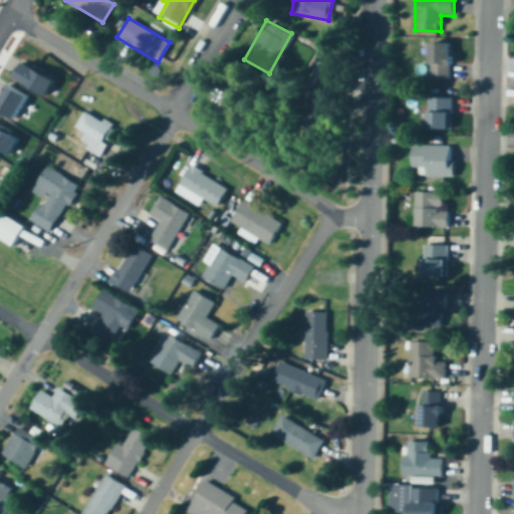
[(452,42),(432,42),(432,78),(452,78),(452,42)]
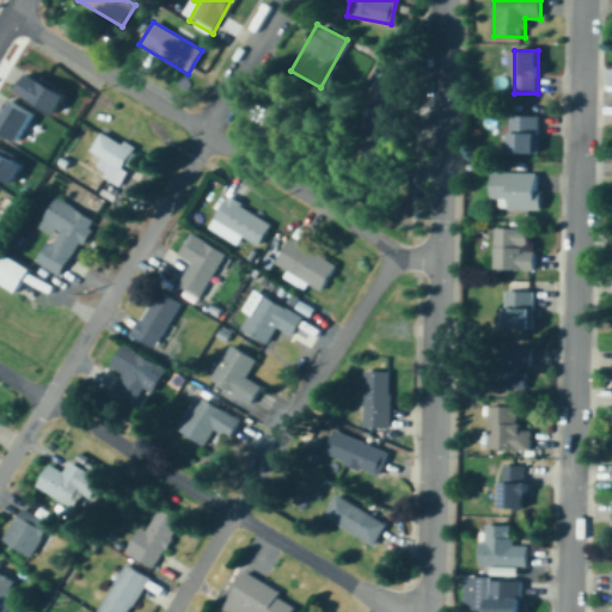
[(28,79),(32,83),(28,91),(65,114),(75,96),(32,71),(28,79)]
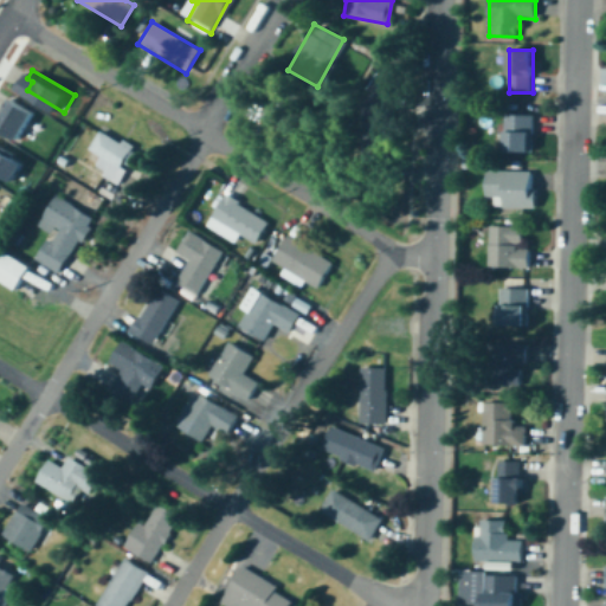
[(0,124),(28,139),(43,111),(17,97),(7,115),(0,110),(0,124)]
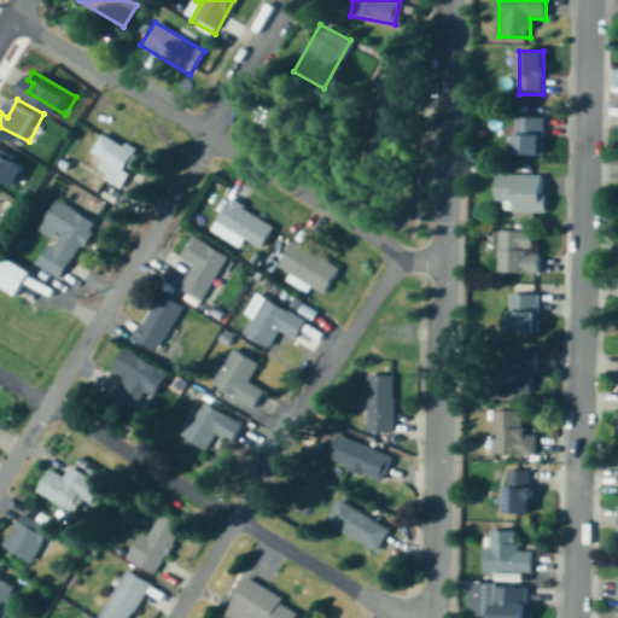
[(543,118),(516,118),(516,157),(543,157),(543,118)]
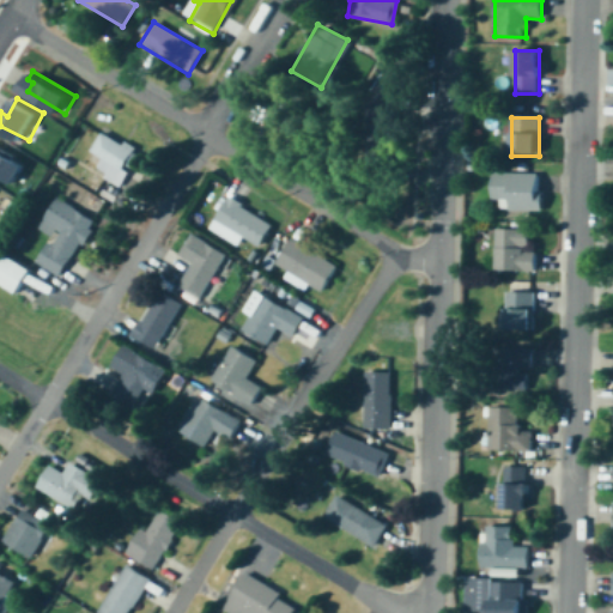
[(141,147),(129,139),(126,144),(107,131),(95,150),(105,157),(99,167),(109,171),(107,176),(123,187),(133,170),(128,168),(141,147)]
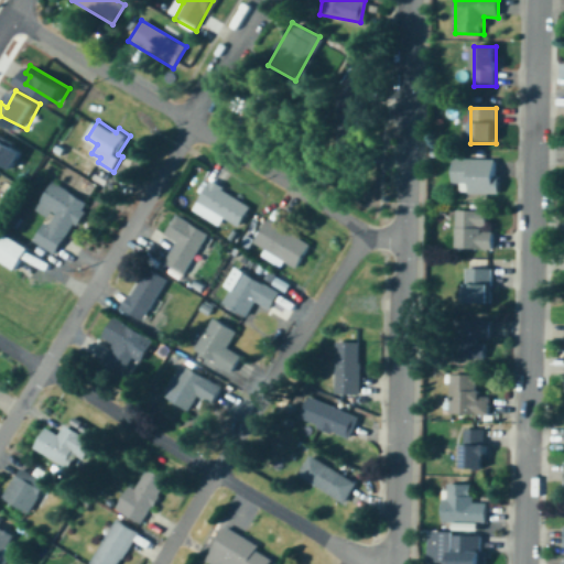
[(0,156),(20,169),(30,152),(0,136),(0,156)]
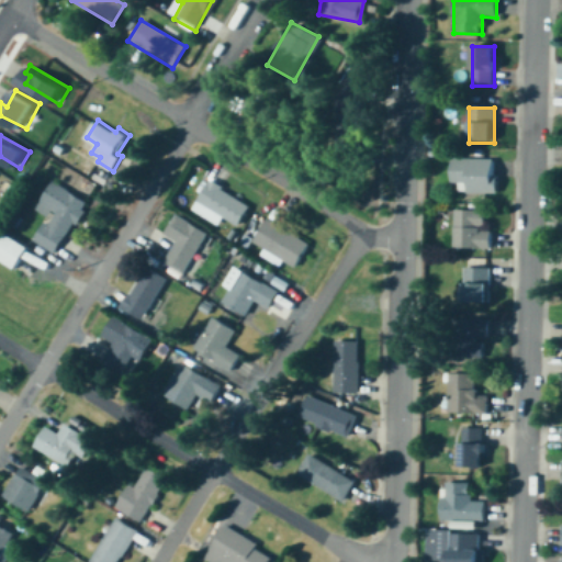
[(496,159),(451,159),(451,192),(496,192),(496,159)]
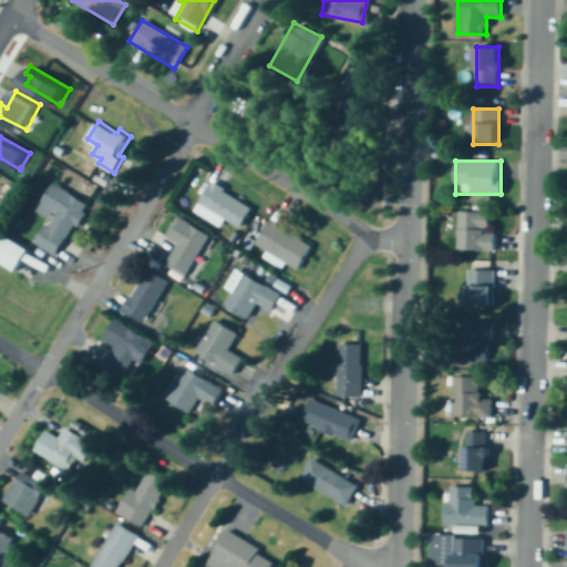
[(61,254),(76,223),(82,225),(93,202),(55,183),(42,209),(57,217),(52,226),(44,223),(35,241),(61,254)]
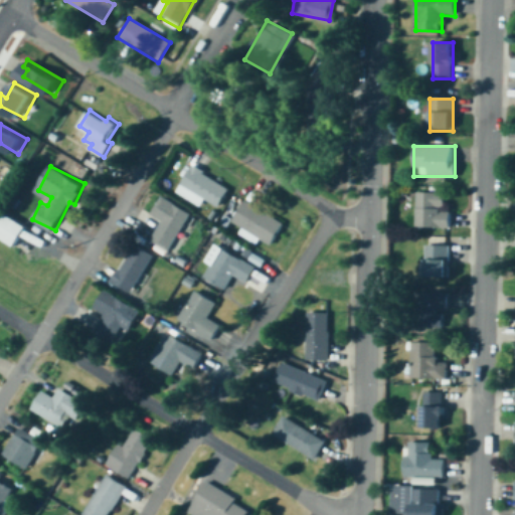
[(228,187),(190,167),(176,194),(200,206),(203,200),(218,208),(228,187)]
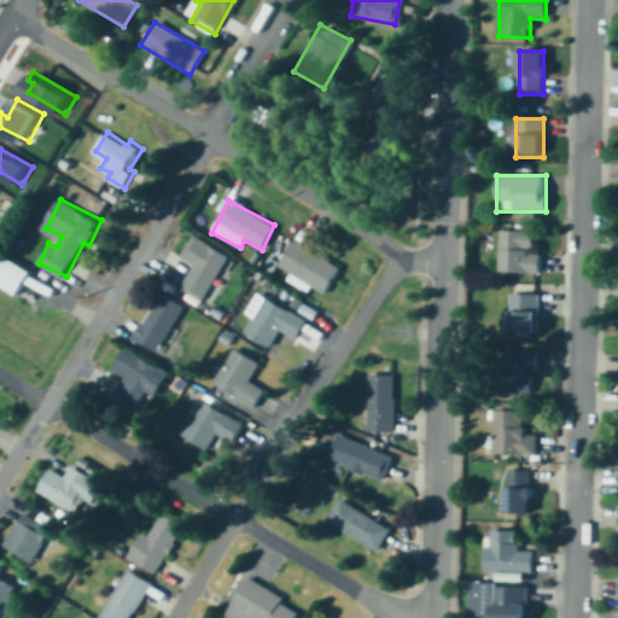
[(500,274),(537,274),(537,232),(500,232),(500,274)]
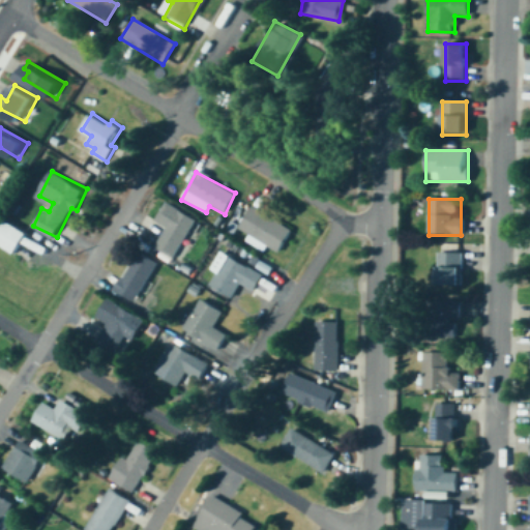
[(166,228),(153,249),(172,260),(179,246),(185,249),(200,223),(165,204),(155,223),(166,228)]
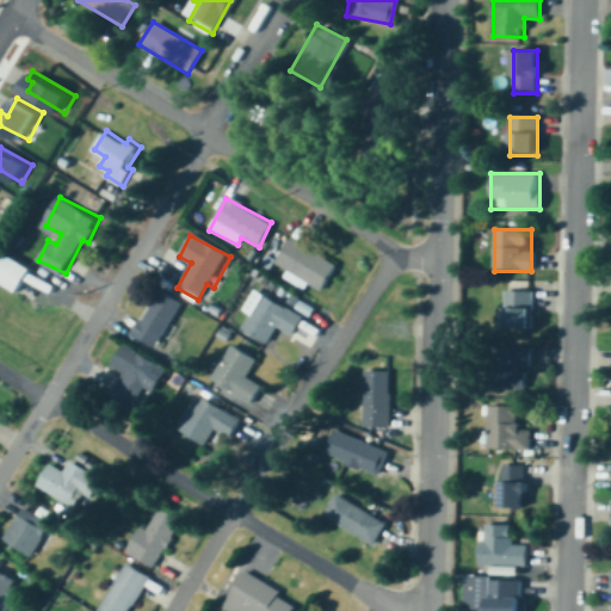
[(337,264),(289,239),(275,266),(321,291),(337,264)]
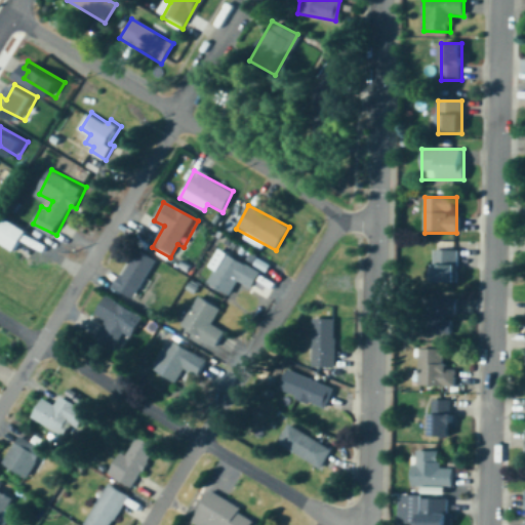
[(31,231),(7,216),(0,228),(0,238),(18,250),(31,231)]
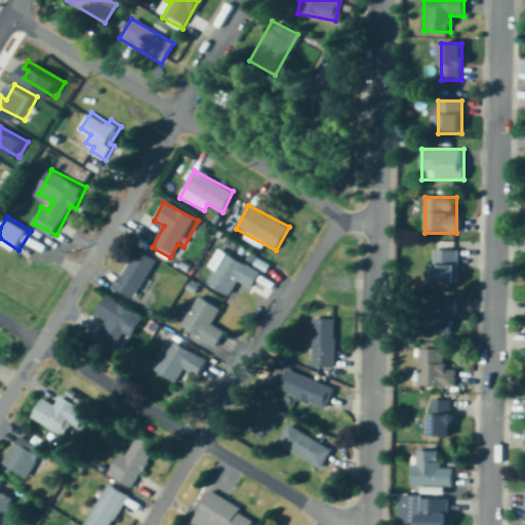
[(155,261),(135,250),(112,287),(131,299),(155,261)]
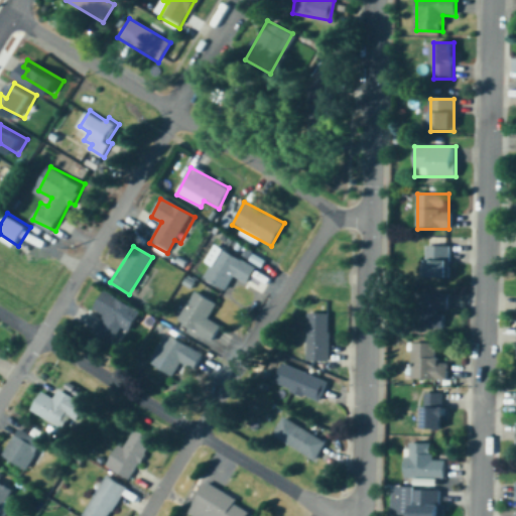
[(449,247),(425,247),(425,278),(449,278),(449,247)]
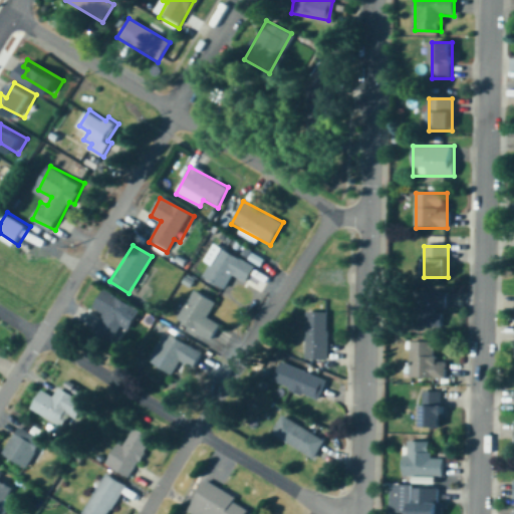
[(203,278),(225,290),(233,276),(246,283),(255,268),(219,248),(203,278)]
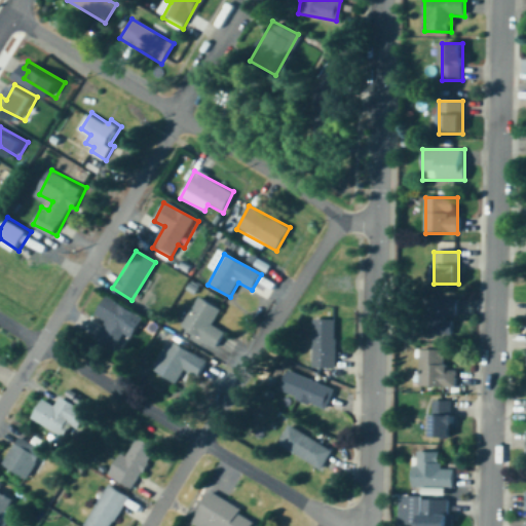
[(135,314),(105,297),(95,316),(105,322),(94,343),(113,353),(135,314)]
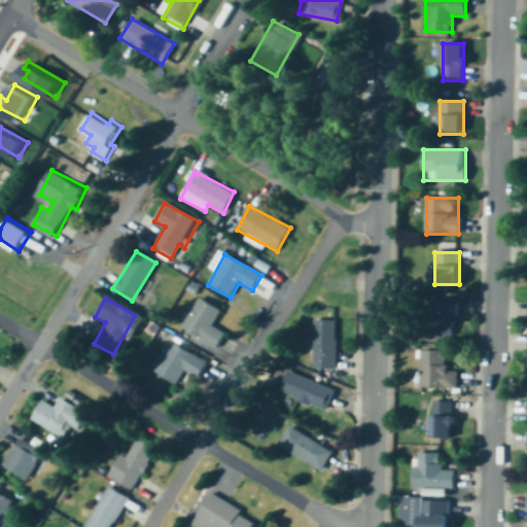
[(215,349),(225,334),(212,325),(221,312),(200,297),(180,327),(215,349)]
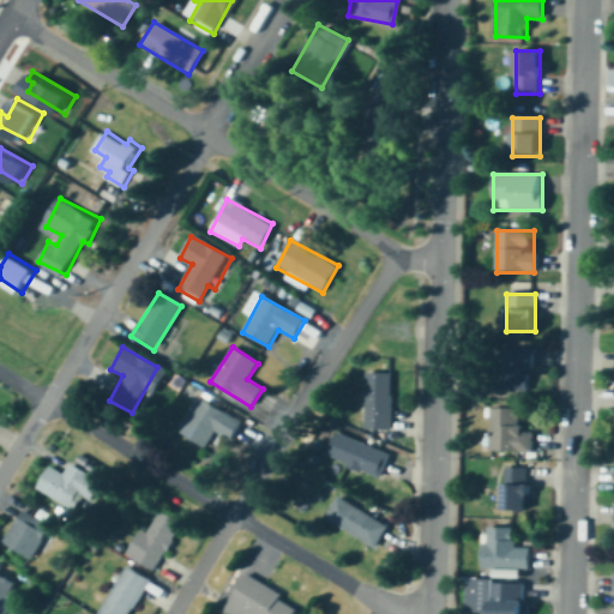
[(500,391),(533,391),(533,349),(500,349),(500,391)]
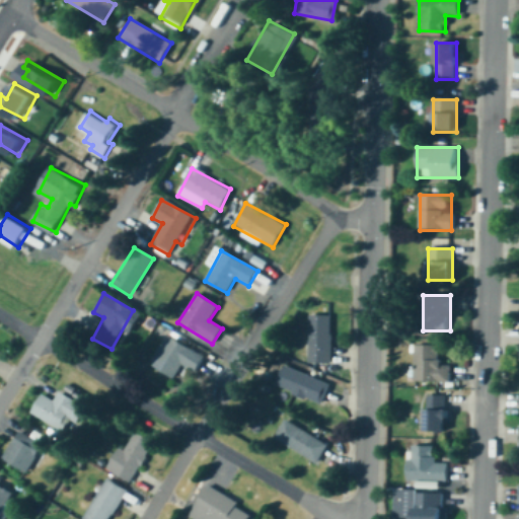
[(330,316),(308,316),(308,363),(330,363),(330,316)]
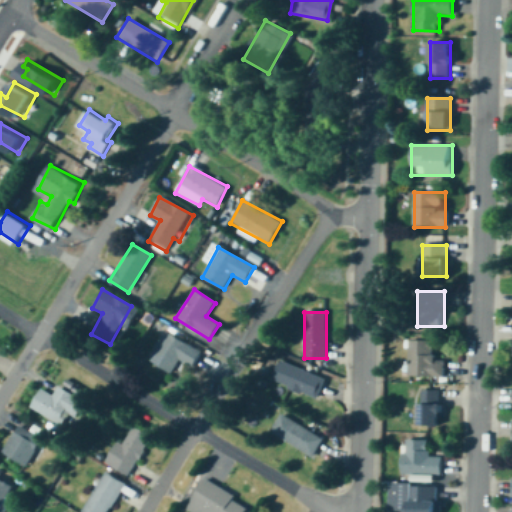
[(192,367),(201,352),(166,332),(149,361),(171,373),(179,360),(192,367)]
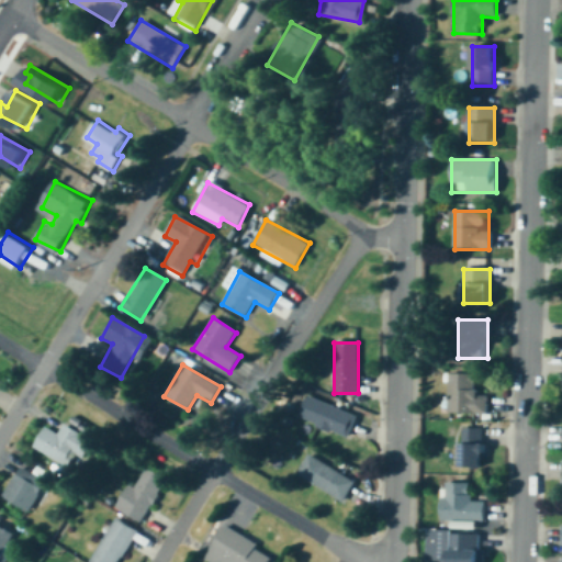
[(475,374),(448,373),(448,415),(486,415),(487,392),(475,392),(475,374)]
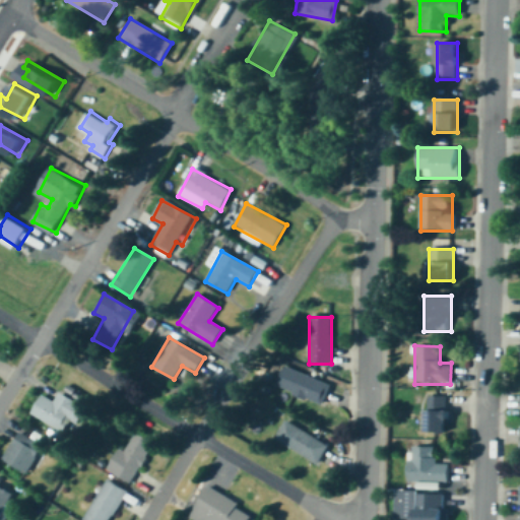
[(329,387),(279,364),(270,384),(320,407),(329,387)]
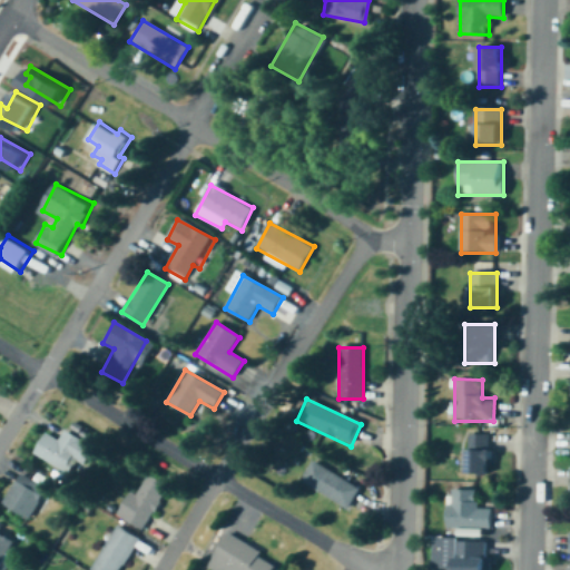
[(72,472),(80,459),(88,463),(98,445),(90,441),(96,432),(75,420),(64,439),(49,431),(38,452),(72,472)]
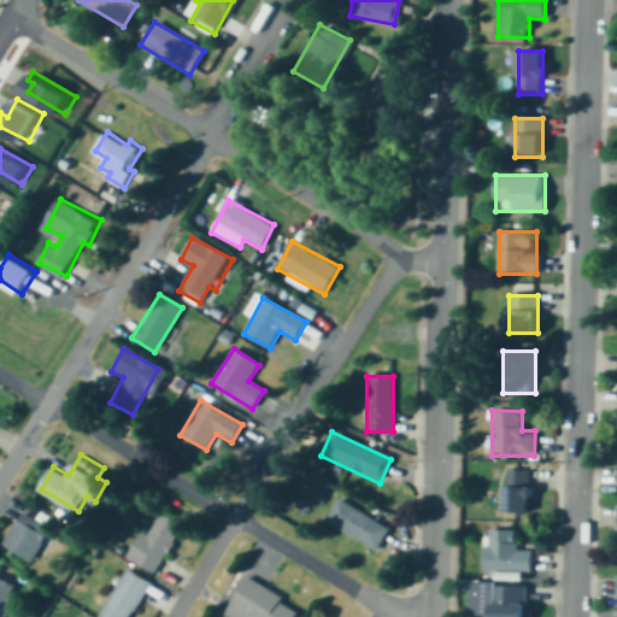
[(532,470),(505,470),(505,513),(532,513),(532,470)]
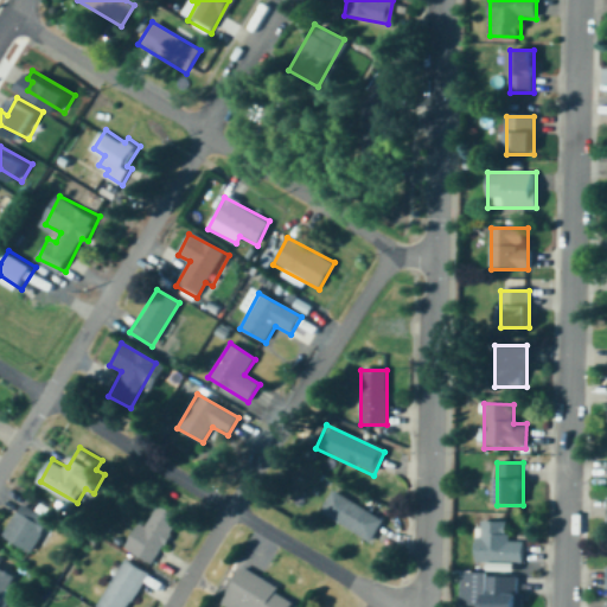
[(370,542),(383,521),(331,490),(319,512),(370,542)]
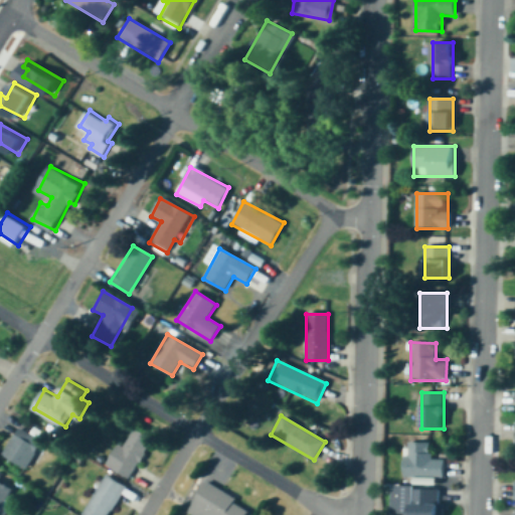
[(152,439),(129,425),(107,467),(130,479),(152,439)]
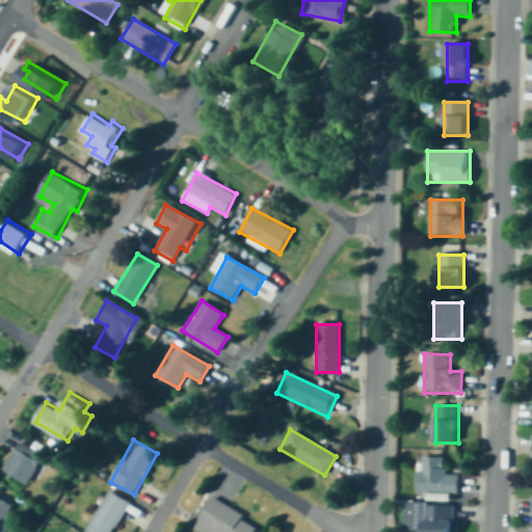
[(46,451),(20,441),(7,470),(33,481),(46,451)]
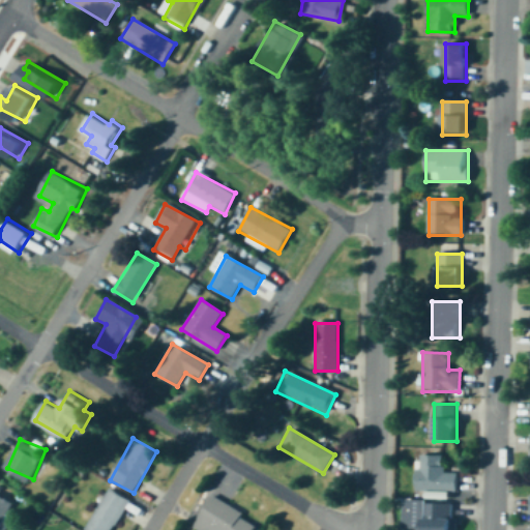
[(417,492),(457,492),(457,472),(443,472),(443,455),(417,455),(417,492)]
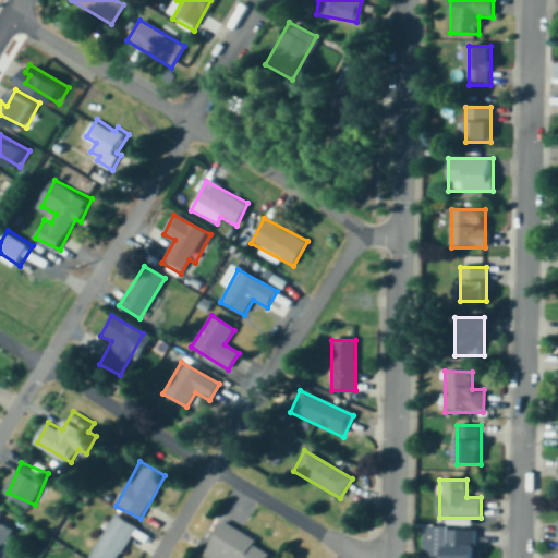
[(88,557),(118,557),(135,526),(112,514),(88,557)]
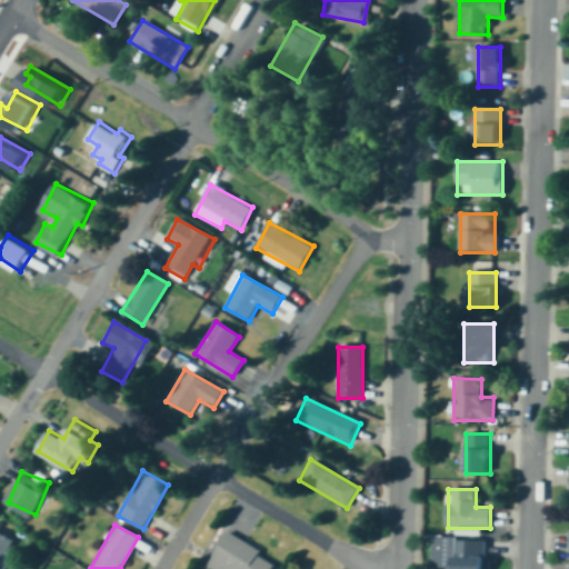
[(0,565),(2,566),(17,537),(0,527),(0,565)]
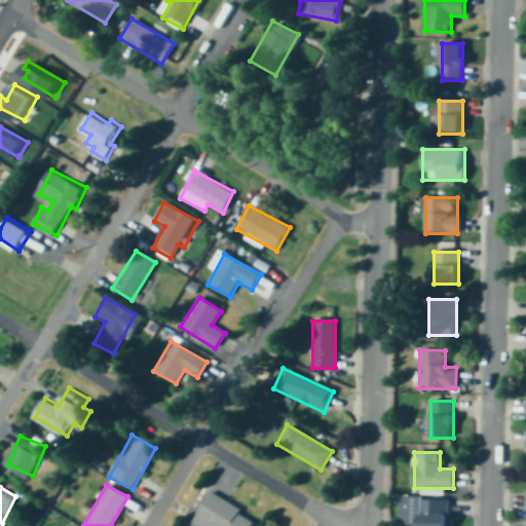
[(251,525),(256,518),(209,493),(191,525),(251,525)]
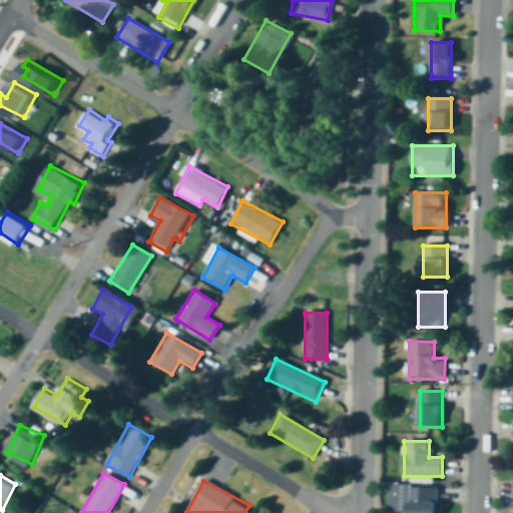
[(440,512),(441,488),(409,487),(409,512),(440,512)]
